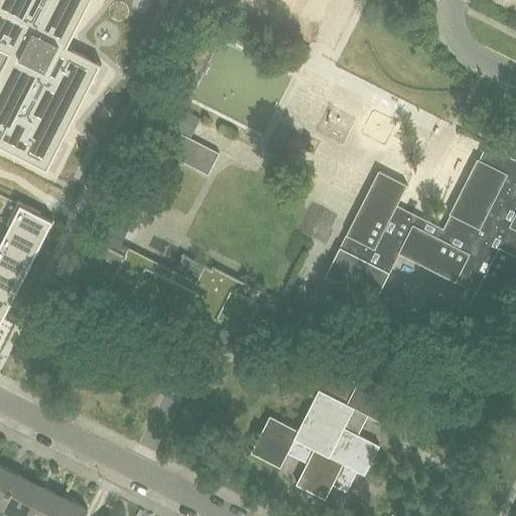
[(0,146),(21,158),(47,171),(61,142),(54,138),(67,114),(80,90),(87,94),(102,65),(77,52),(68,47),(59,43),(73,19),(82,0),(3,0),(0,6),(0,48),(1,49),(9,53),(16,57),(4,83),(0,90),(0,146)]
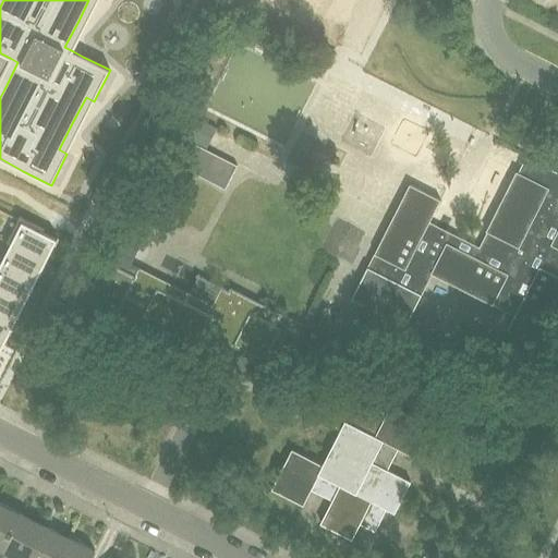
[(225,190),(237,166),(172,133),(160,156),(225,190)]
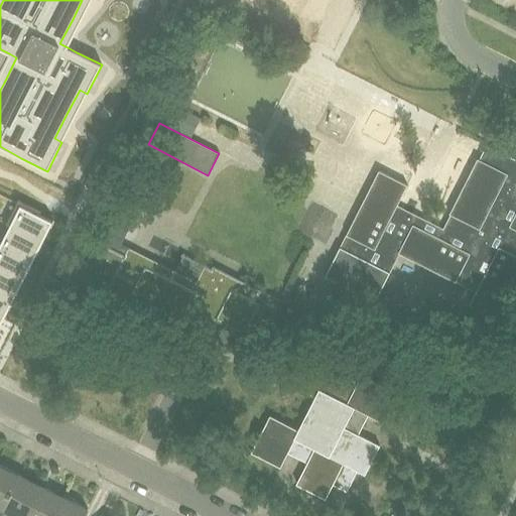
[(515,162),(486,147),(479,159),(478,158),(441,229),(416,216),(397,206),(407,185),(379,170),(326,276),(375,301),(399,254),(476,292),(470,304),(499,319),(508,301),(515,284),(515,162)]
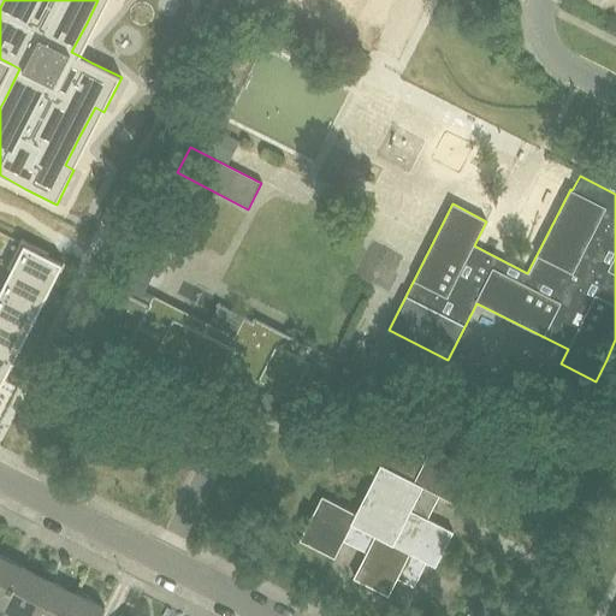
[(250,211),(280,226),(291,205),(261,189),(250,211)]
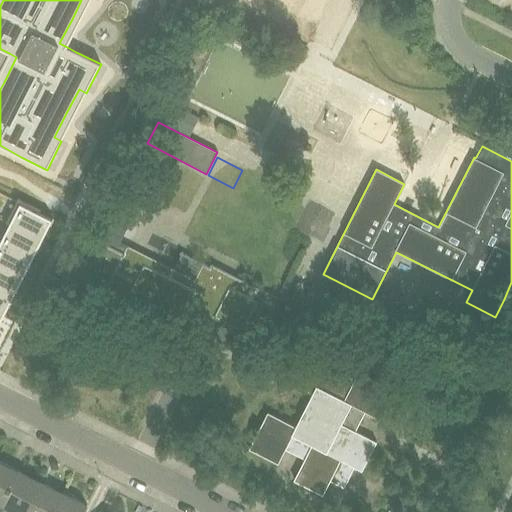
[(18,199),(6,223),(9,225),(10,224),(42,240),(49,226),(52,220),(41,214),(39,213),(41,211),(18,199)]
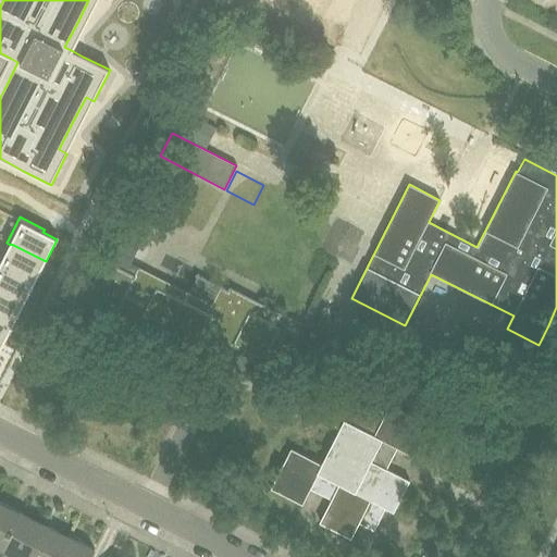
[(120,231),(85,300),(138,327),(141,320),(202,351),(207,343),(223,351),(229,354),(225,361),(256,376),(281,329),(276,326),(282,313),(230,287),(229,291),(198,276),(189,294),(140,269),(153,242),(130,230),(123,225),(120,231)]
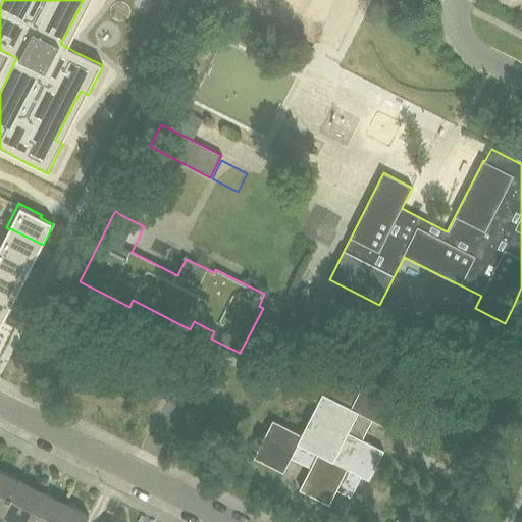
[(9,229),(0,248),(33,264),(43,245),(10,228),(9,229)]
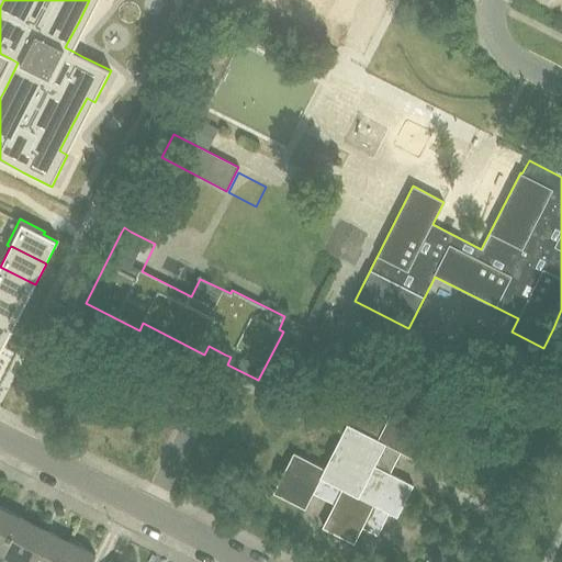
[(0,267),(0,293),(25,306),(35,284),(0,267)]
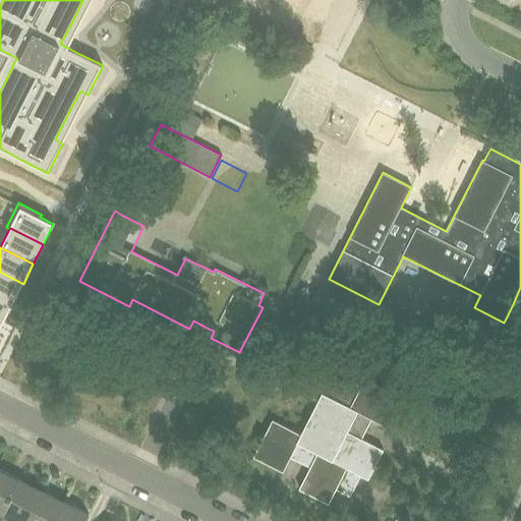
[(0,272),(0,296),(13,303),(23,284),(0,272)]
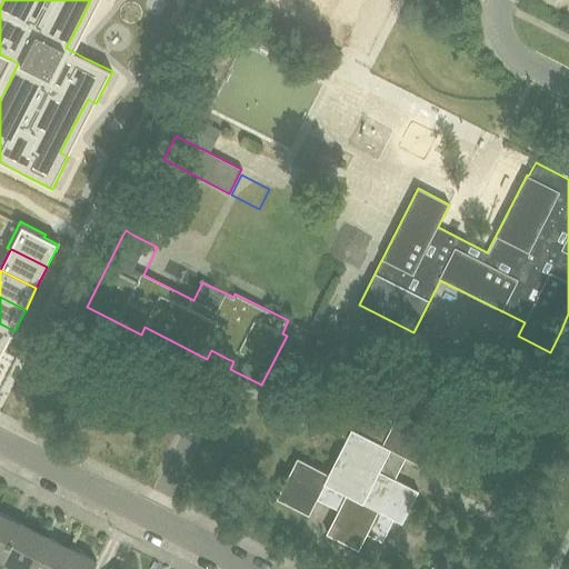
[(0,350),(3,352),(15,331),(0,323),(0,350)]
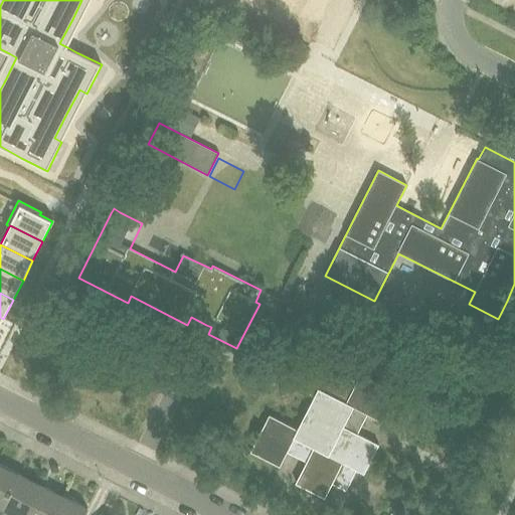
[(296,484),(325,499),(332,484),(346,491),(356,471),(364,474),(378,446),(357,435),(367,414),(381,421),(396,393),(361,375),(357,382),(315,361),(301,389),(315,396),(298,431),(270,415),(250,453),(278,466),(280,467),(288,453),(297,457),(307,463),(300,476),(296,484)]
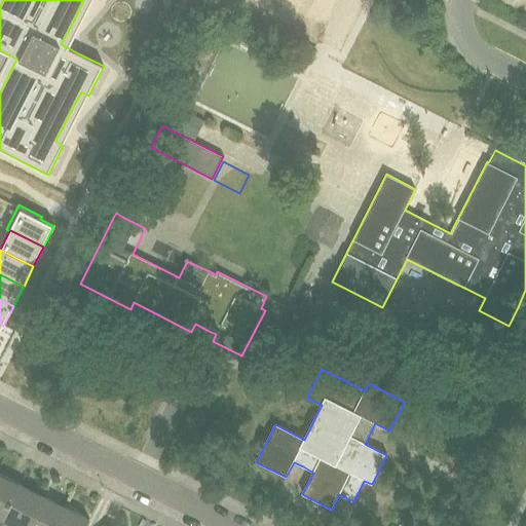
[(0,518),(1,519),(19,485),(0,475),(0,518)]
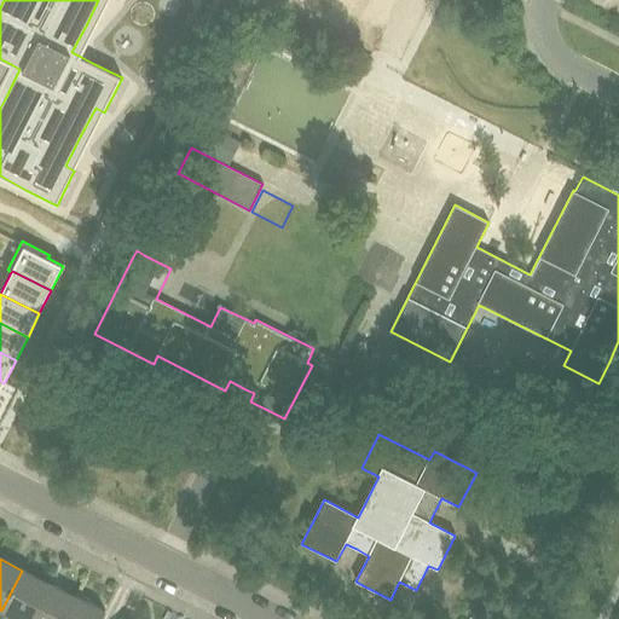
[(18,618),(30,618),(50,584),(22,571),(1,611),(18,618)]
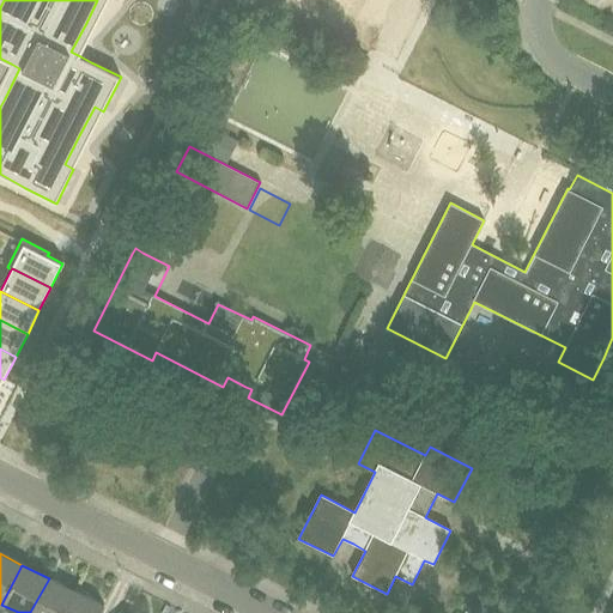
[(65,612),(76,592),(49,578),(30,612),(65,612)]
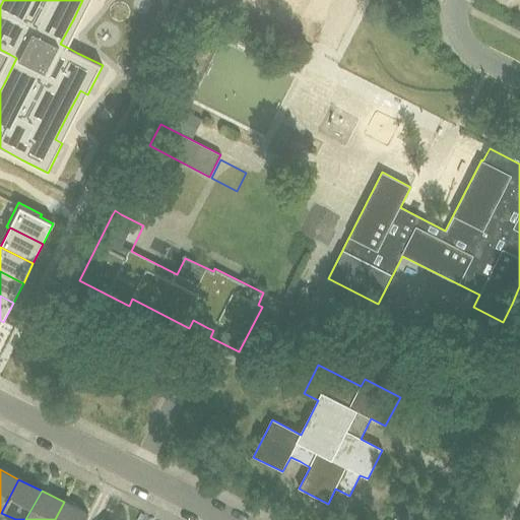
[(84,519),(87,514),(64,502),(55,519),(84,519)]
